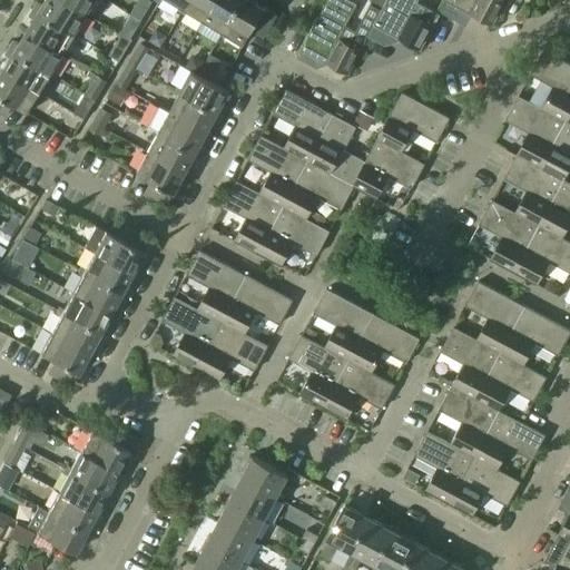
[(32,8),(78,36),(80,32),(77,30),(87,13),(64,0),(45,0),(42,5),(37,1),(32,8)]
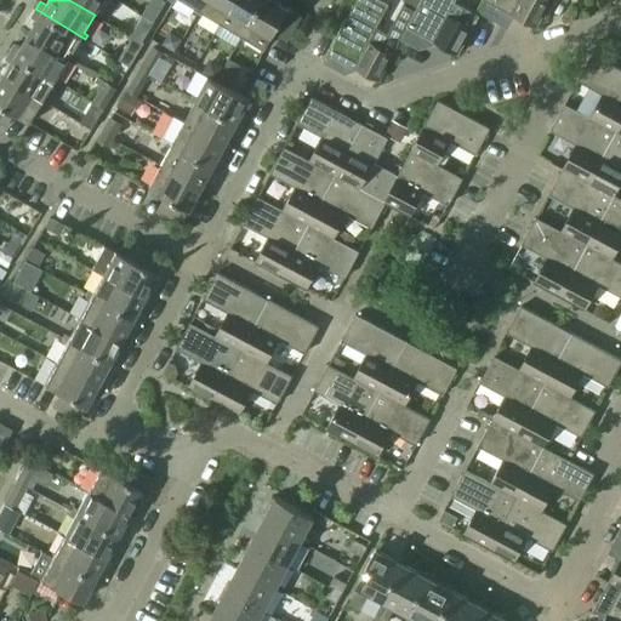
[(69,0),(95,15),(103,0),(69,0)]
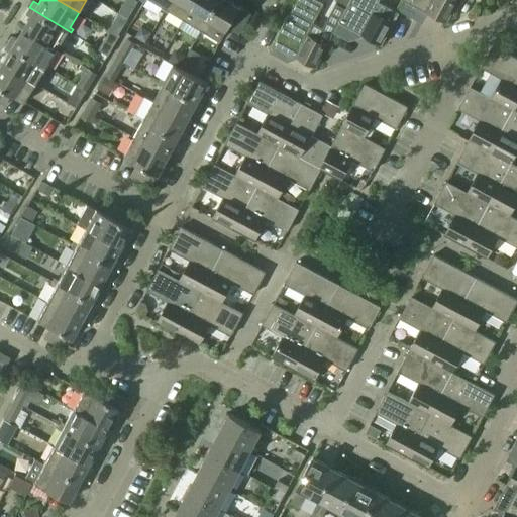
[(154,0),(164,5),(162,8),(165,10),(170,0),(154,0)]
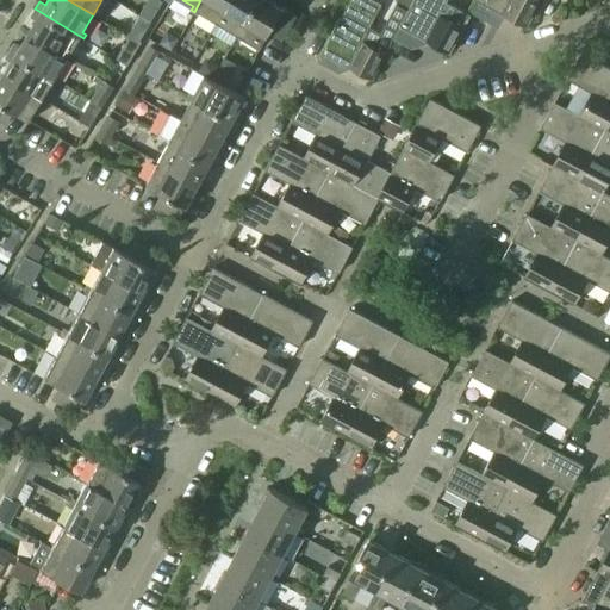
[(200,11),(217,22),(229,0),(200,0),(194,12),(198,14),(200,11)]
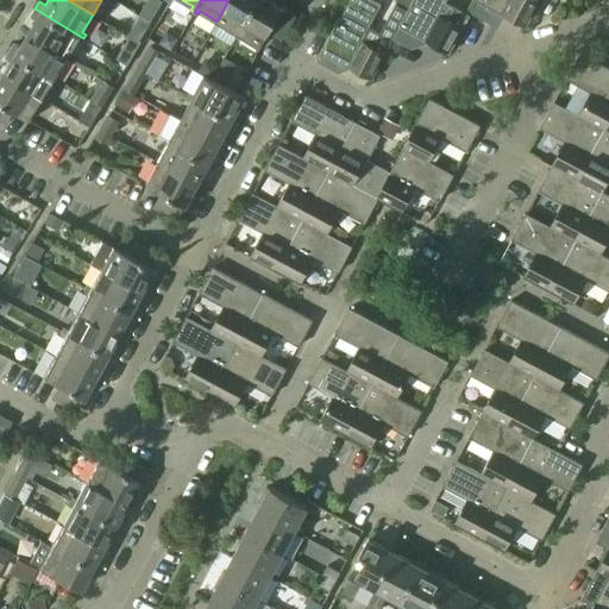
[(231,44),(236,37),(257,0),(228,0),(217,22),(211,31),(231,44)]
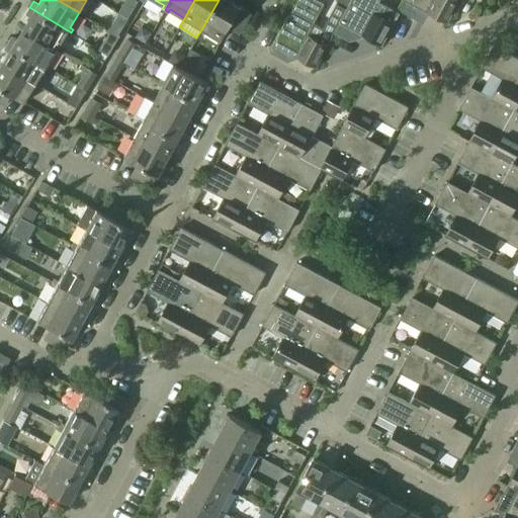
[(219,0),(200,31),(203,33),(205,30),(221,39),(228,27),(239,33),(251,12),(230,0),(219,0)]
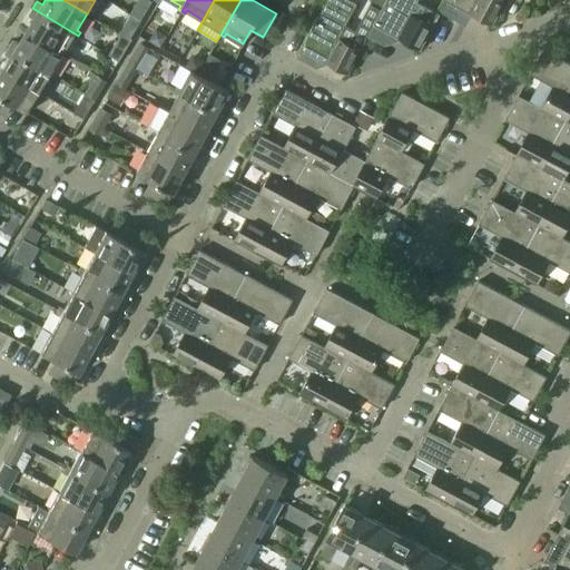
[(326,0),(296,57),(311,65),(316,56),(349,74),(361,49),(338,37),(356,2),(352,0),(326,0)]
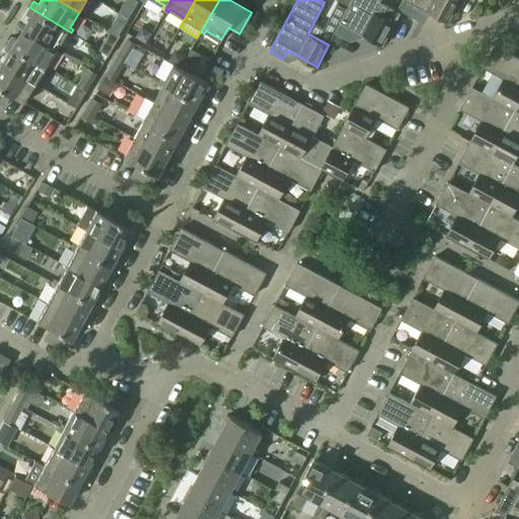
[(341,22),(335,32),(348,40),(354,28),(356,30),(382,45),(399,12),(379,1),(379,0),(351,0),(352,0),(347,9),(340,21),(341,22)]
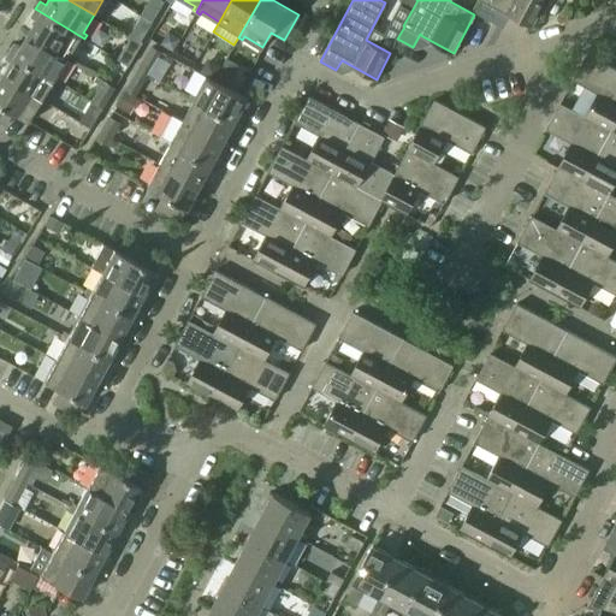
[(401,0),(400,4),(412,11),(418,0),(416,0),(401,0)]
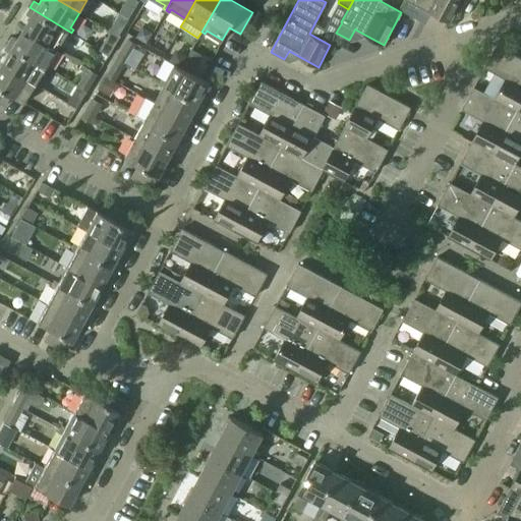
[(406,0),(401,10),(415,17),(420,6),(450,22),(462,0),(461,0),(406,0)]
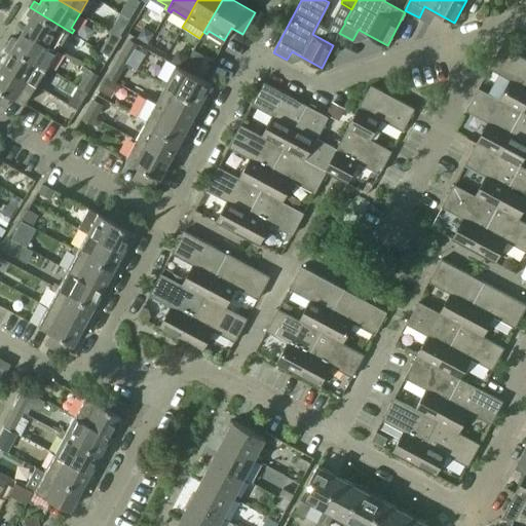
[(70,36),(72,33),(30,7),(26,14),(31,16),(25,28),(59,48),(67,34),(70,36)]
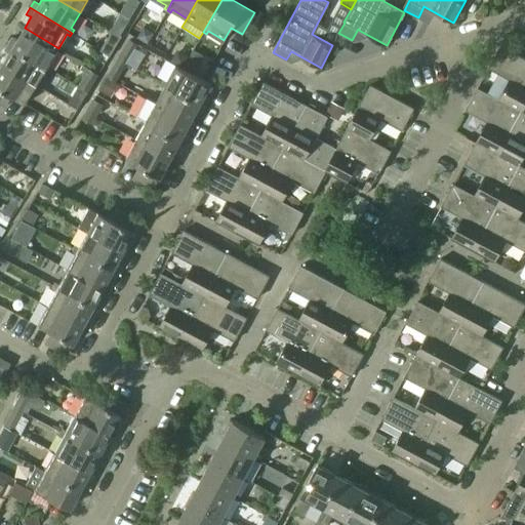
[(120,13),(109,31),(120,37),(121,35),(120,35),(129,18),(120,13)]
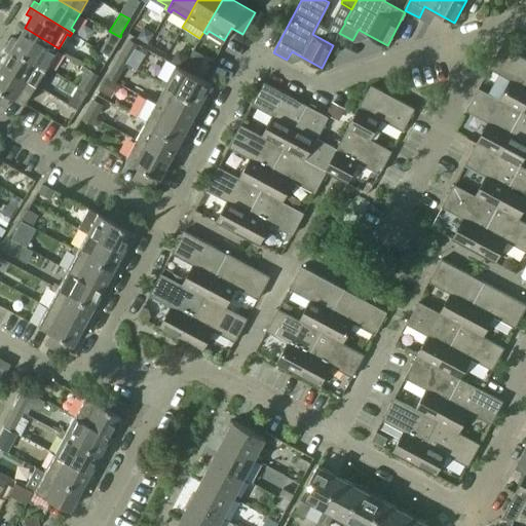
[(144,27),(138,37),(148,43),(153,33),(144,27)]
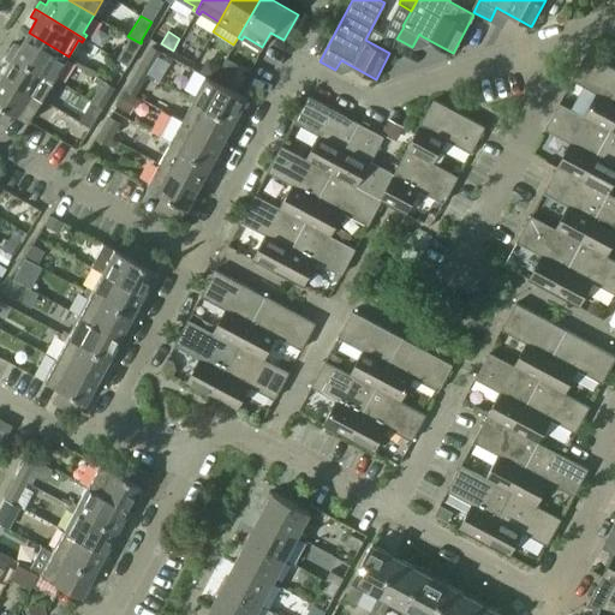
[(10,51),(59,81),(72,59),(69,57),(29,33),(21,46),(15,43),(10,51)]
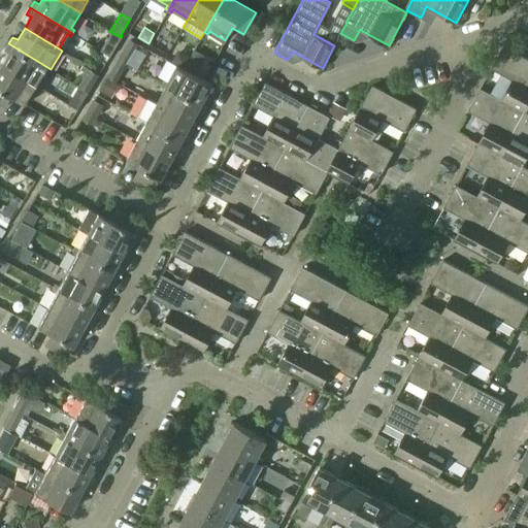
[(109,57),(121,37),(109,31),(110,32),(99,51),(109,57)]
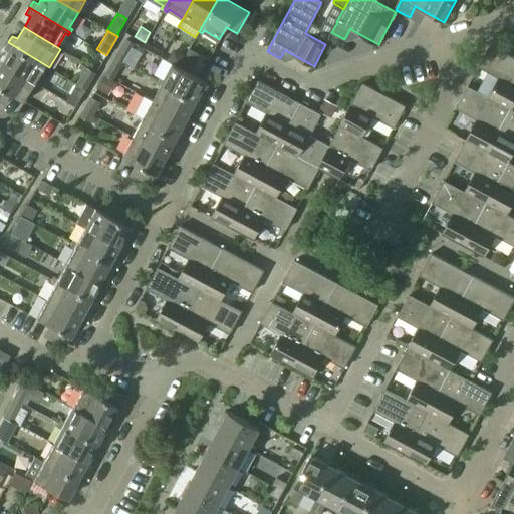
[(126,37),(114,56),(124,62),(136,43),(126,37)]
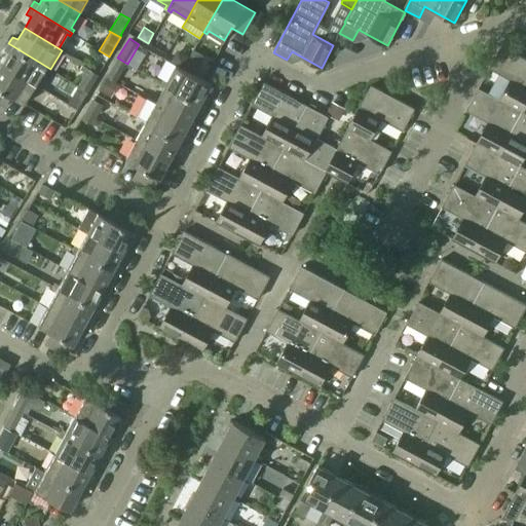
[(9,52),(2,64),(36,84),(45,70),(48,72),(50,69),(8,43),(4,49),(9,52)]
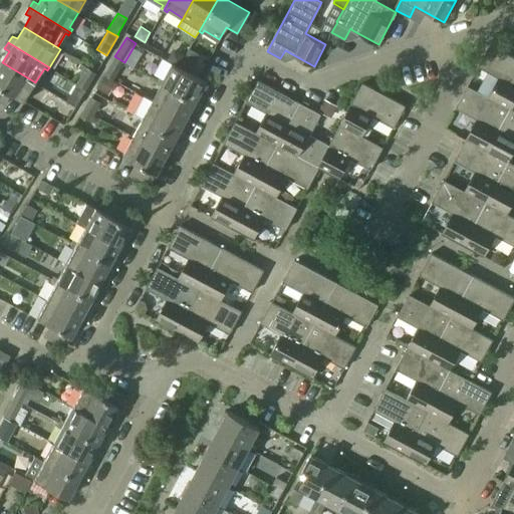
[(488,97),(509,108),(513,98),(513,57),(490,44),(478,66),(499,77),(488,96),(488,97)]
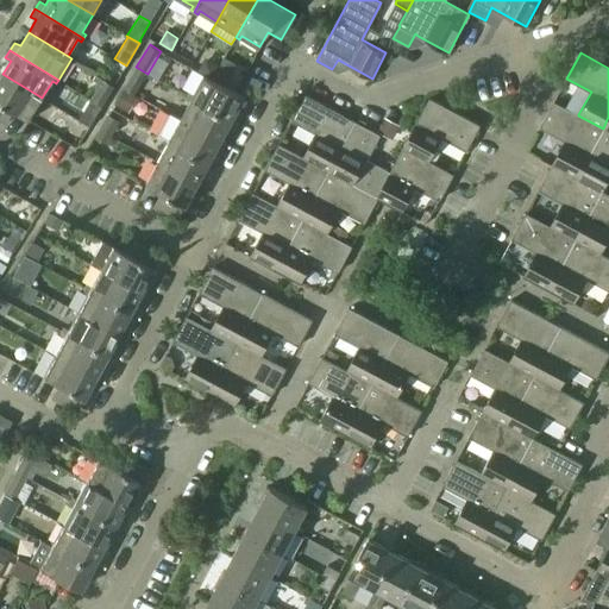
[(236,64),(225,58),(213,79),(224,85),(236,64)]
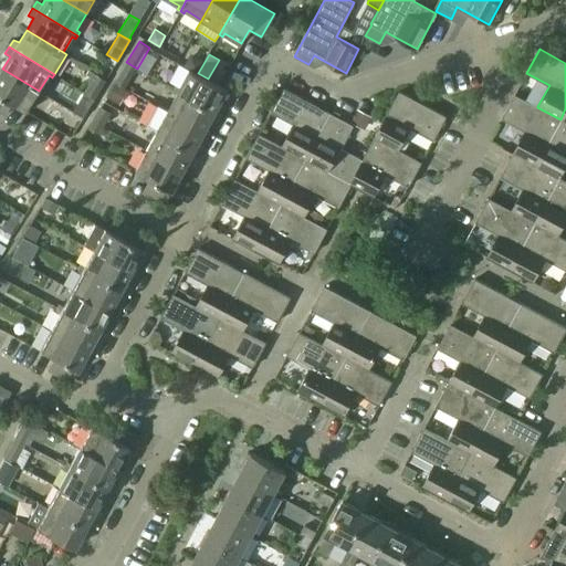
[(202,60),(195,55),(189,56),(184,65),(196,71),(202,60)]
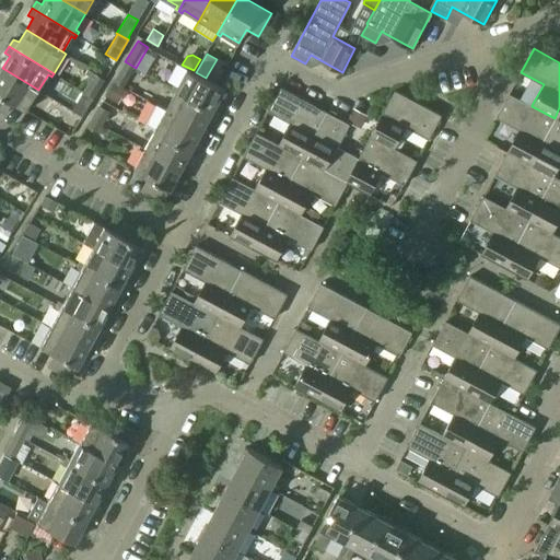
[(136,68),(125,61),(114,80),(125,86),(136,68)]
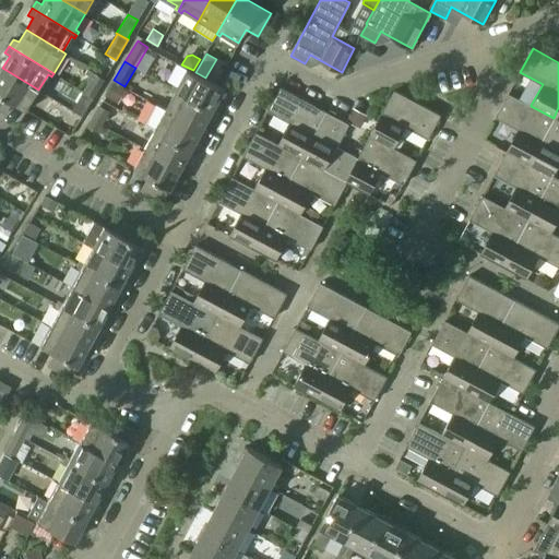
[(38,90),(2,68),(0,72),(0,108),(7,113),(13,102),(26,110),(38,90)]
